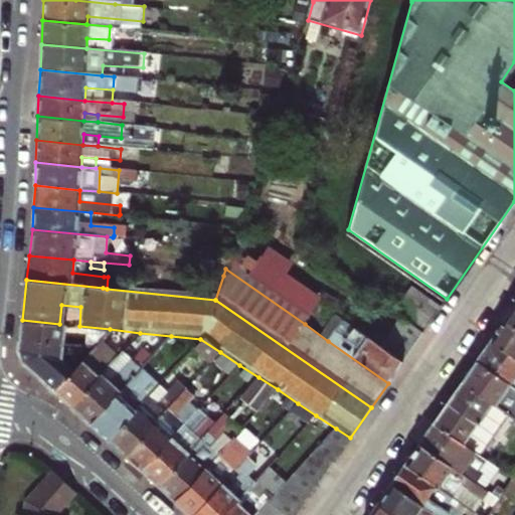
[(402,299),(433,319),(441,308),(411,287),(402,299)]
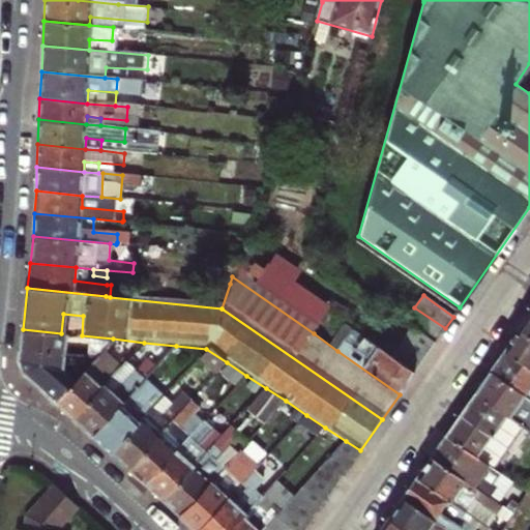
[(405,321),(412,326),(436,342),(445,328),(414,307),(405,321)]
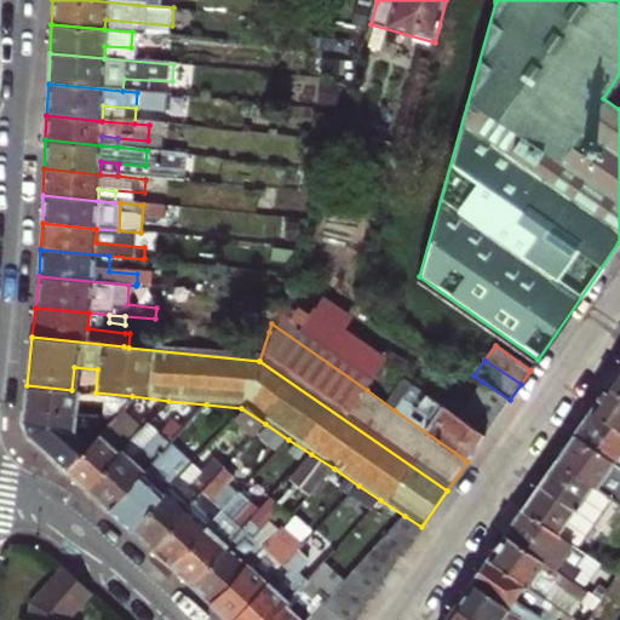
[(510,400),(482,382),(458,414),(486,435),(510,400)]
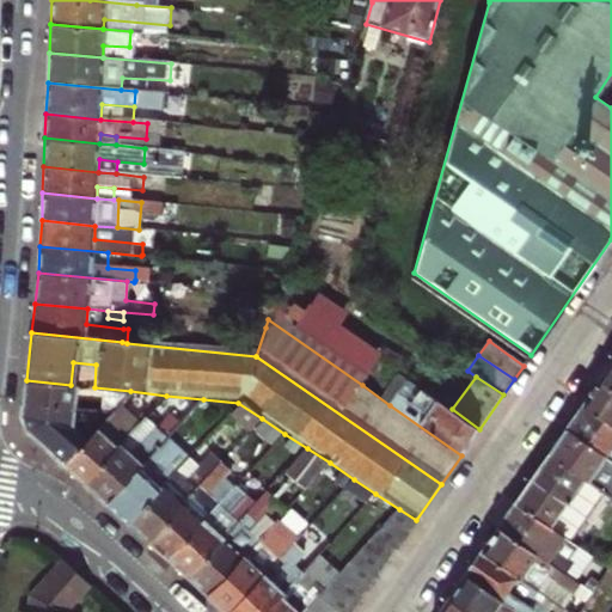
[(611,385),(603,379),(586,404),(611,422),(611,385)]
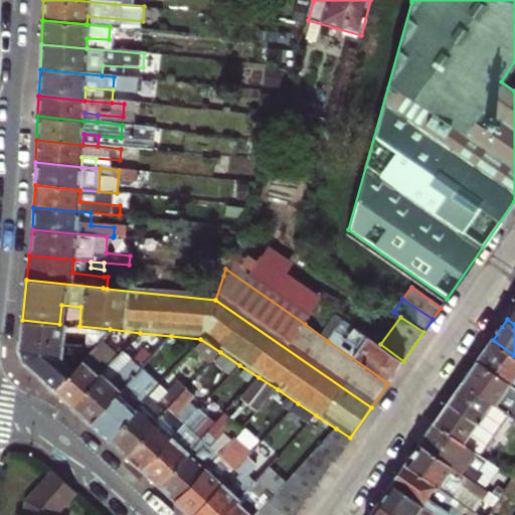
[(59,324),(22,320),(19,341),(56,345),(59,324)]
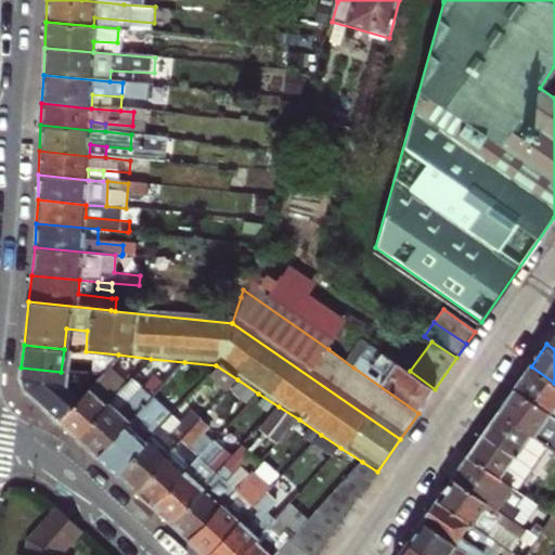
[(435,389),(410,371),(371,345),(353,368),(418,413),(435,389)]
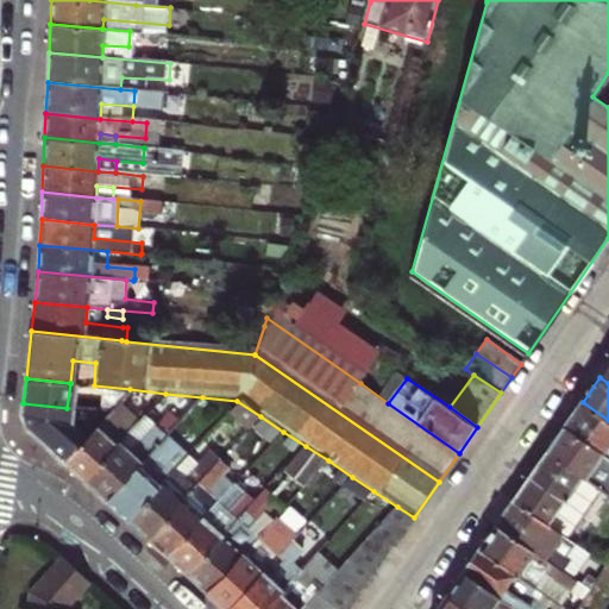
[(237,401),(227,410),(249,431),(261,416),(237,401)]
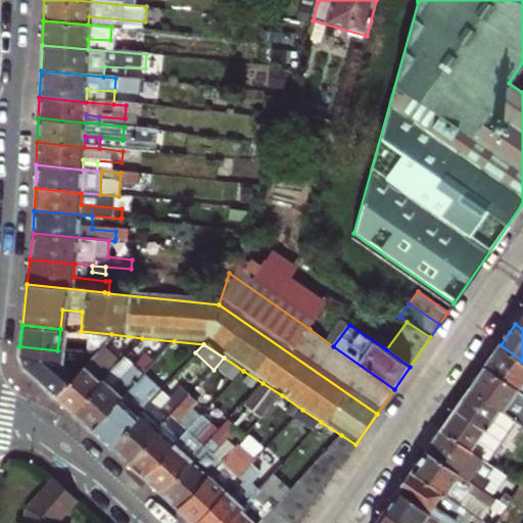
[(522,361),(501,345),(486,366),(522,391),(522,361)]
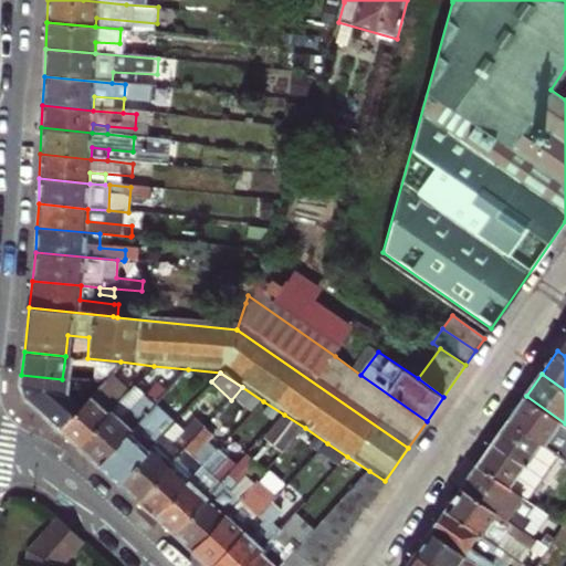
[(59,429),(90,397),(75,384),(77,381),(62,379),(21,375),(21,383),(25,399),(59,429)]
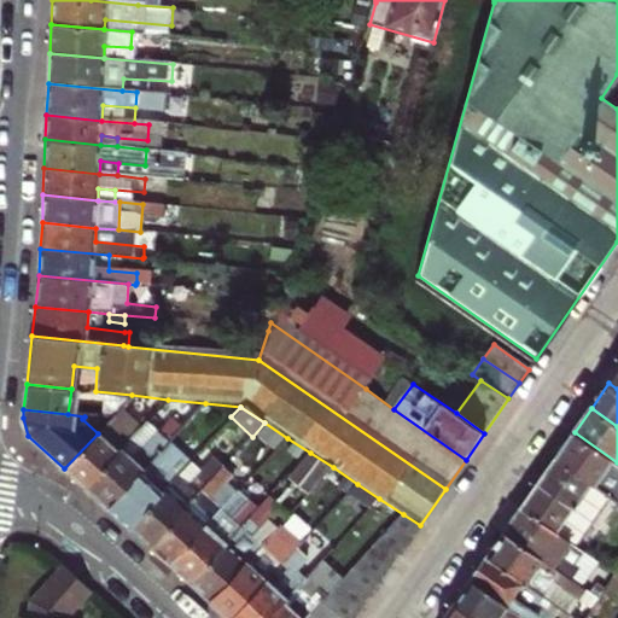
[(64,468),(86,489),(117,454),(138,432),(115,413),(110,419),(98,433),(64,468)]
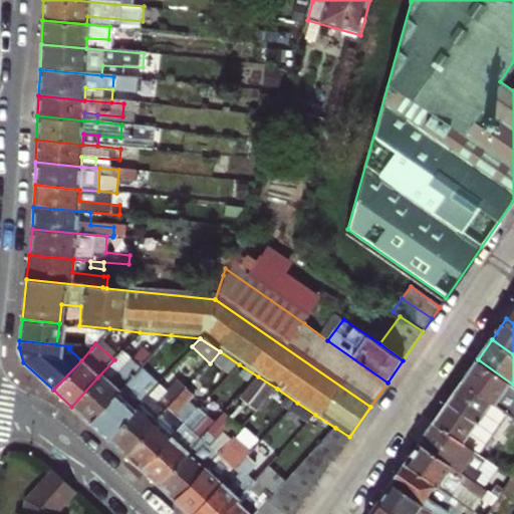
[(89,424),(141,368),(154,353),(144,344),(132,356),(106,384),(97,377),(71,407),(89,424)]
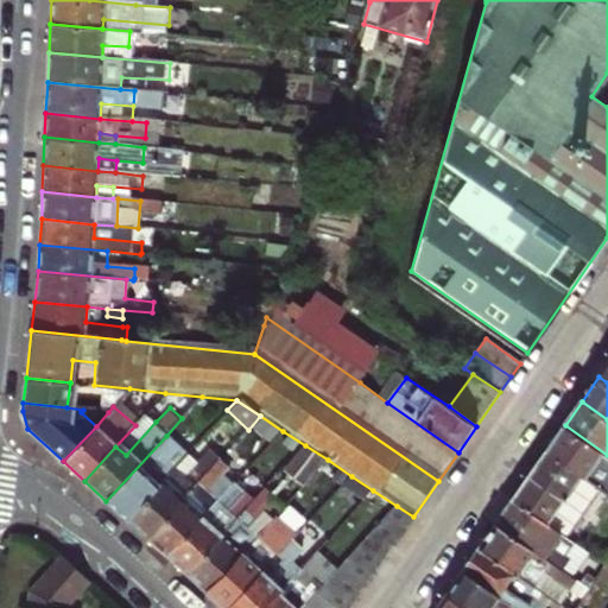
[(135,425),(115,447),(126,455),(156,422),(145,415),(135,425)]
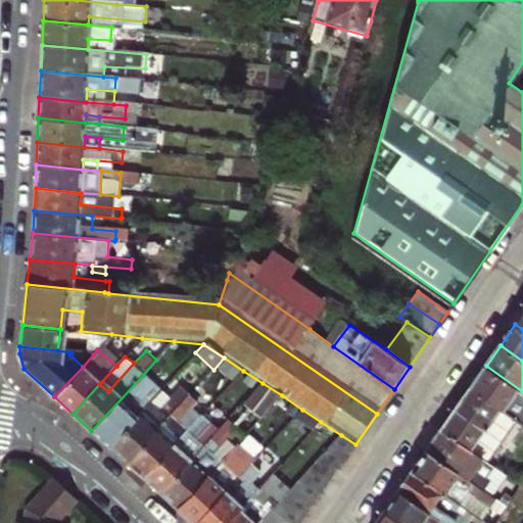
[(522,391),(486,366),(472,386),(511,414),(522,422),(522,391)]
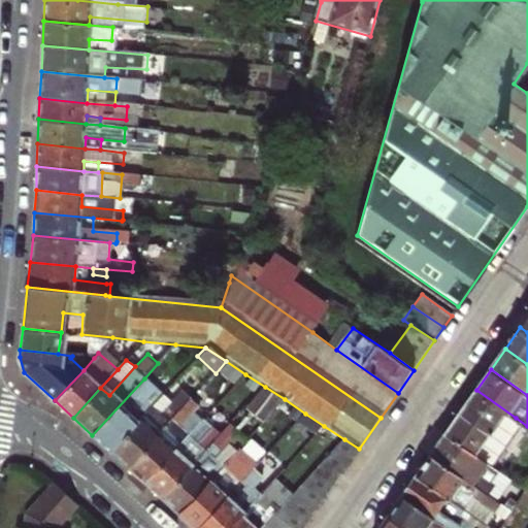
[(92,435),(109,452),(152,405),(161,396),(161,395),(144,378),(92,435)]
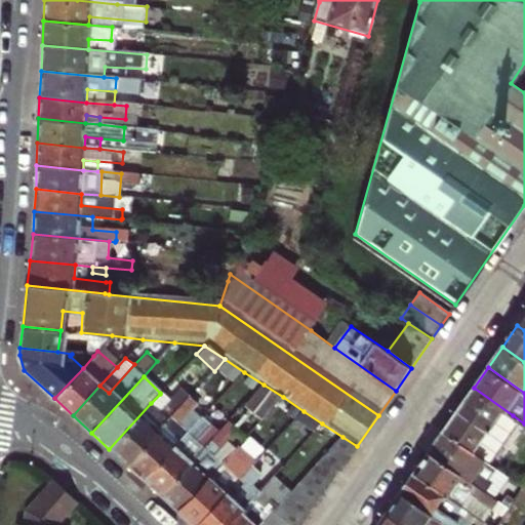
[(179,388),(168,401),(178,410),(190,398),(179,388)]
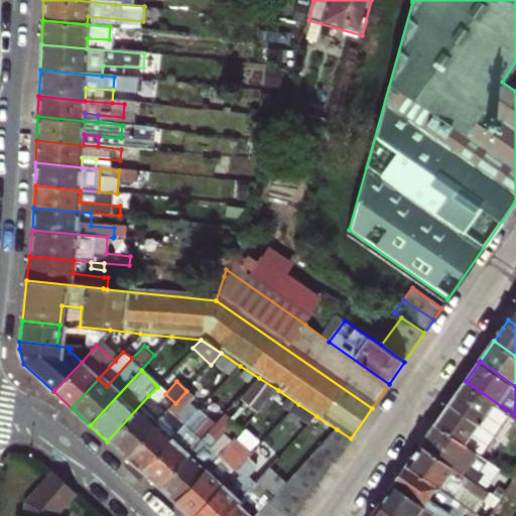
[(504,408),(466,381),(450,403),(489,429),(515,448),(515,447),(515,434),(495,419),(504,408)]
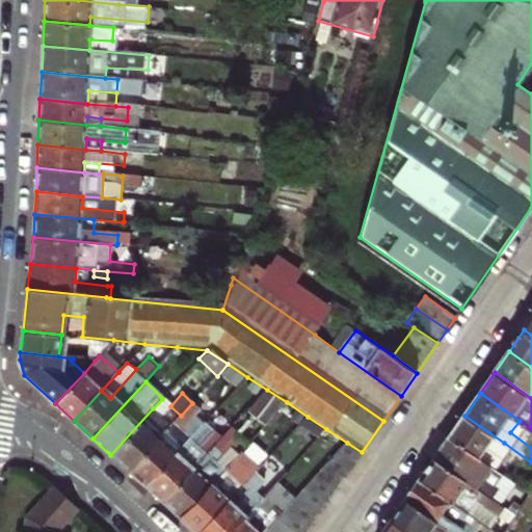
[(162,399),(153,408),(161,416),(170,406),(162,399)]
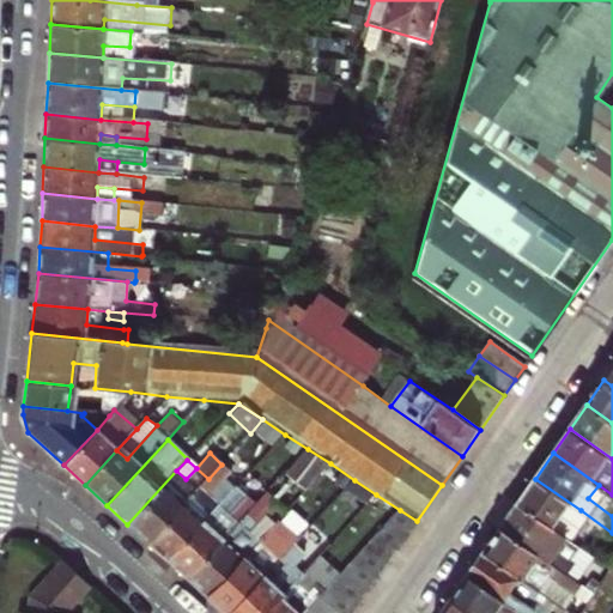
[(149,544),(206,481),(208,479),(196,468),(186,479),(176,471),(127,525),(149,544)]
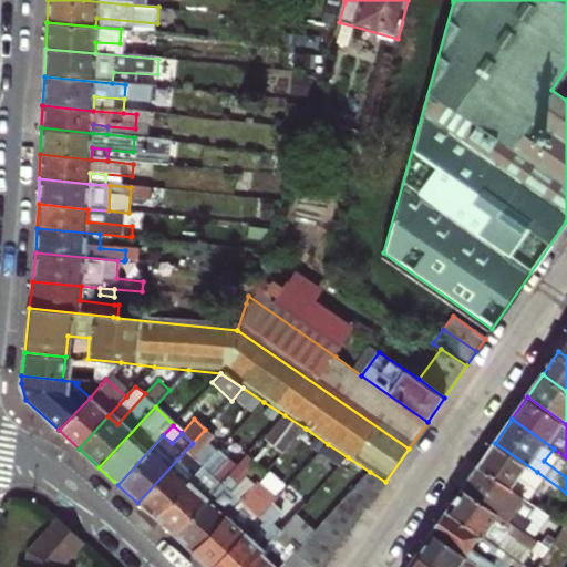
[(522,494),(537,472),(495,443),(480,464),(522,494)]
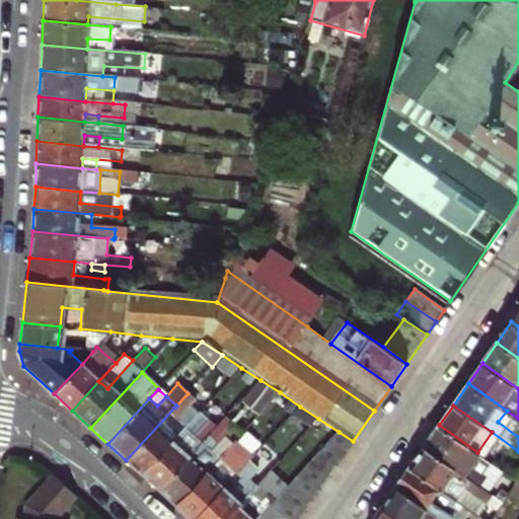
[(183,416),(174,408),(126,460),(142,475),(186,428),(179,422),(183,416)]
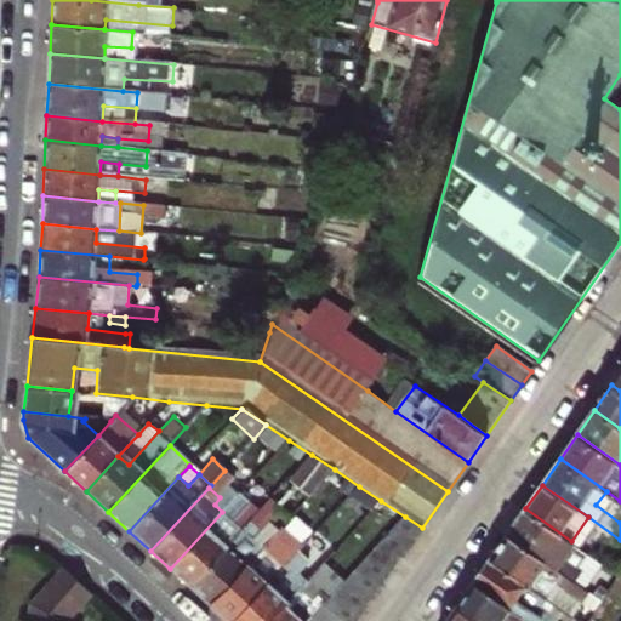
[(222,512),(170,569),(191,588),(258,514),(269,502),(260,493),(249,505),(233,522),(222,512)]
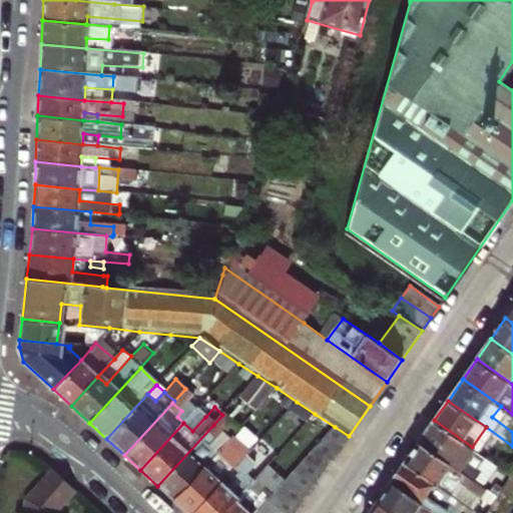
[(197,409),(183,423),(192,431),(205,417),(197,409)]
